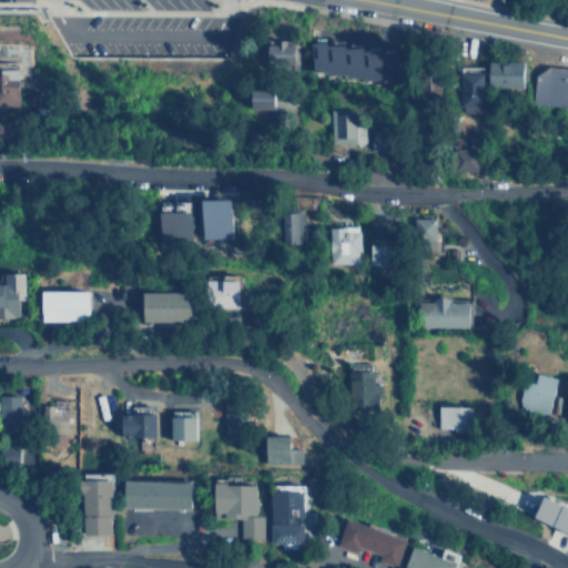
[(312,38),(328,38),(328,42),(347,41),(347,46),(365,46),(366,49),(382,49),(382,53),(397,52),(398,81),(384,81),(384,77),(366,78),(366,74),(346,74),(346,71),(330,71),(330,68),(312,68),(312,38)]
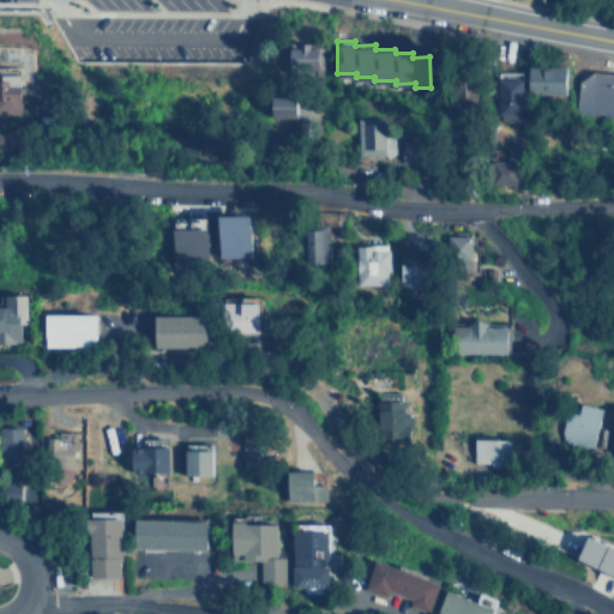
[(290,43),(290,70),(320,71),(321,44),(290,43)]
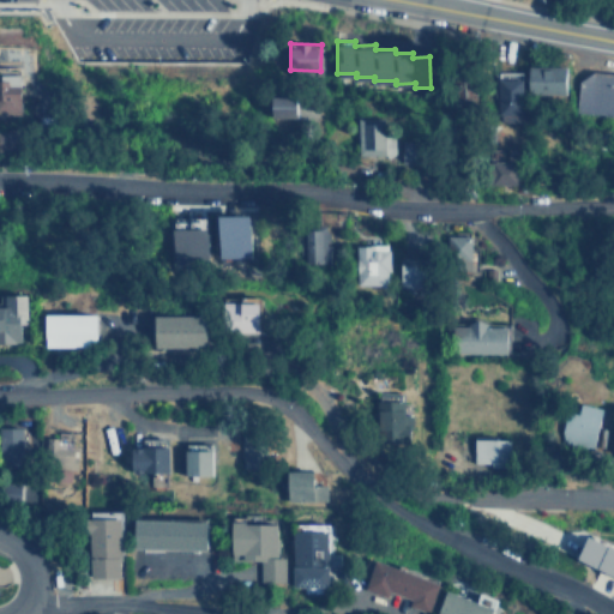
[(567,83),(563,83),(563,65),(527,66),(528,94),(567,94),(567,83)]
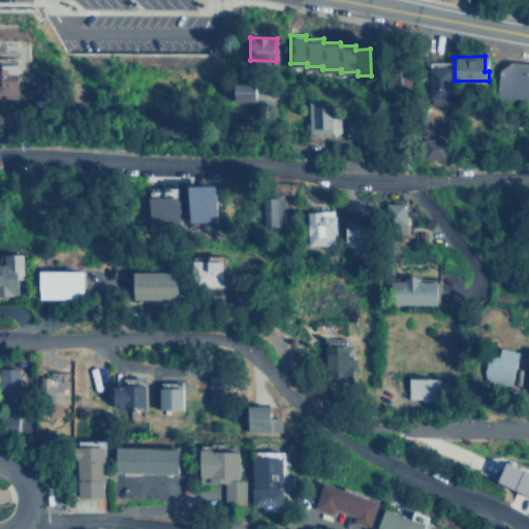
[(0,98),(19,98),(19,64),(0,64),(0,98)]
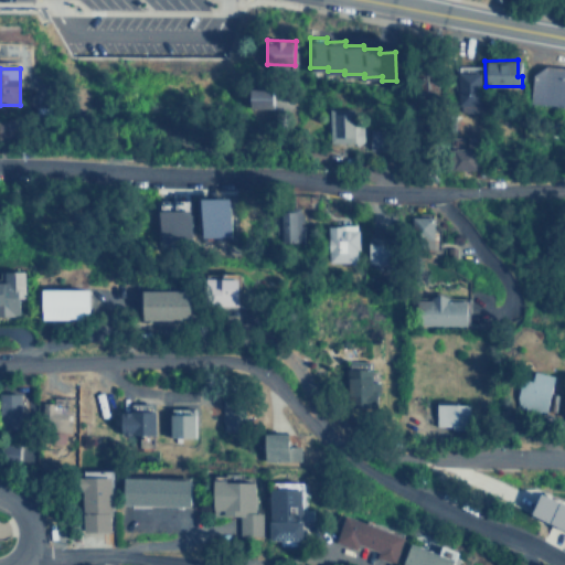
[(456,102),(479,103),(480,73),(457,72),(456,102)]
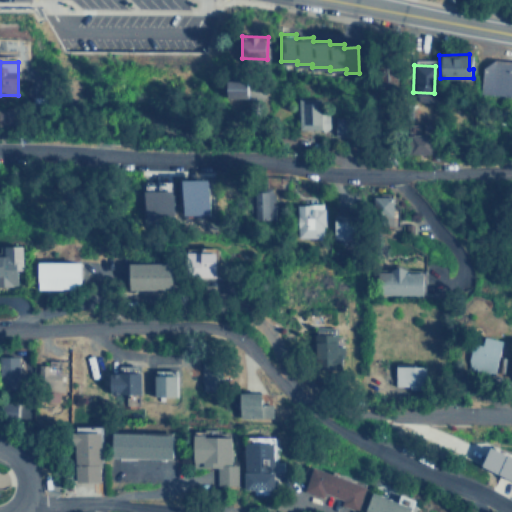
[(255,99),(255,80),(229,79),(228,98),(255,99)]
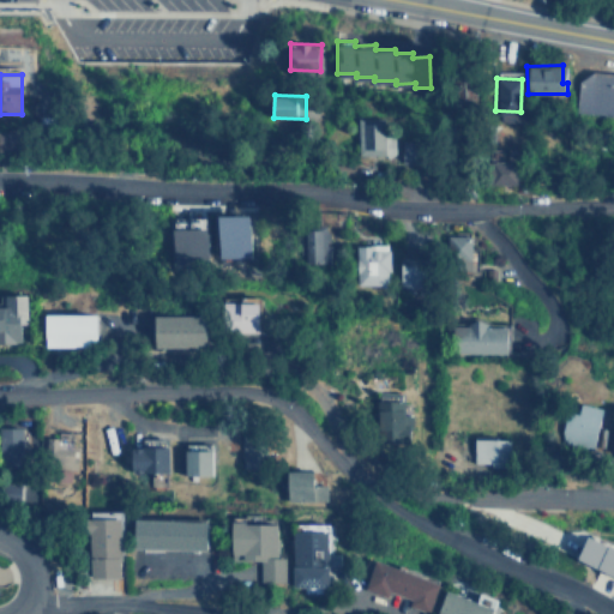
[(385,155),(386,120),(360,120),(359,155),(385,155)]
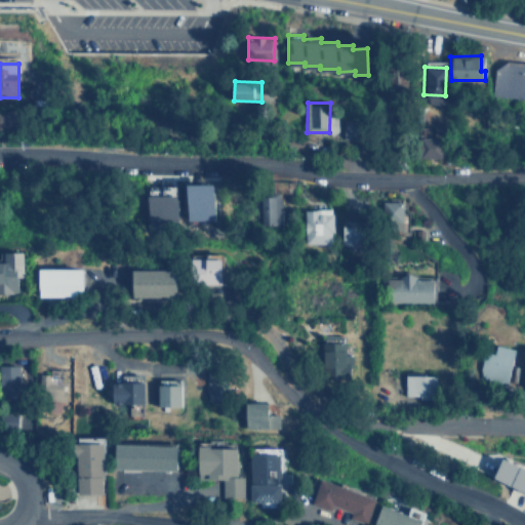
[(441,157),(442,137),(420,137),(420,157),(441,157)]
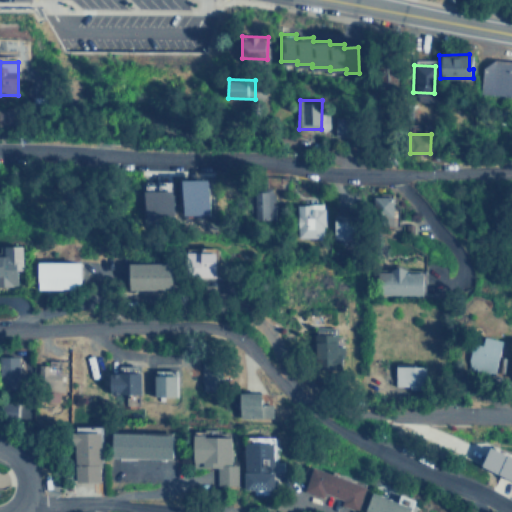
[(211,180),(183,179),(182,215),(211,215),(211,180)]
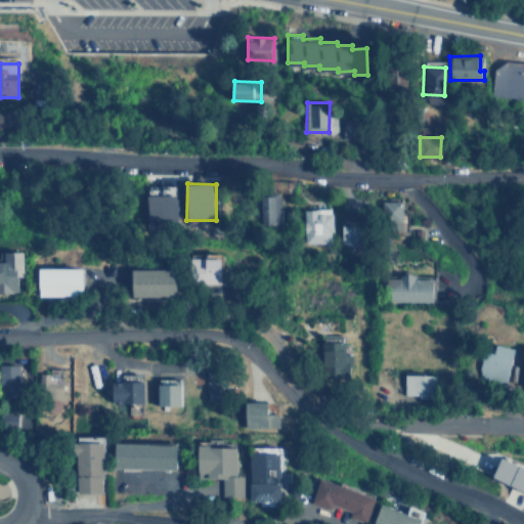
[(147,219),(178,220),(179,195),(148,194),(147,219)]
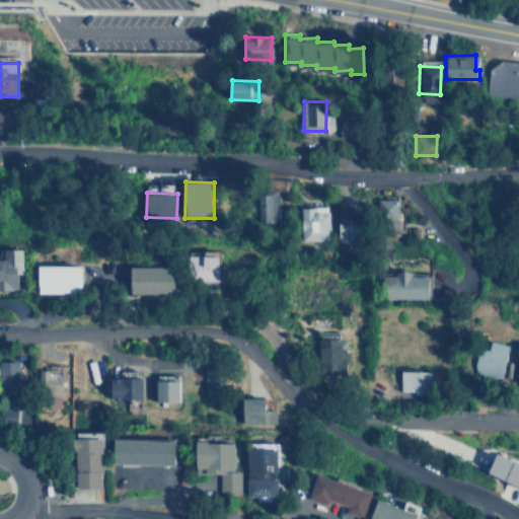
[(257,222),(272,222),(273,195),(258,194),(257,222)]
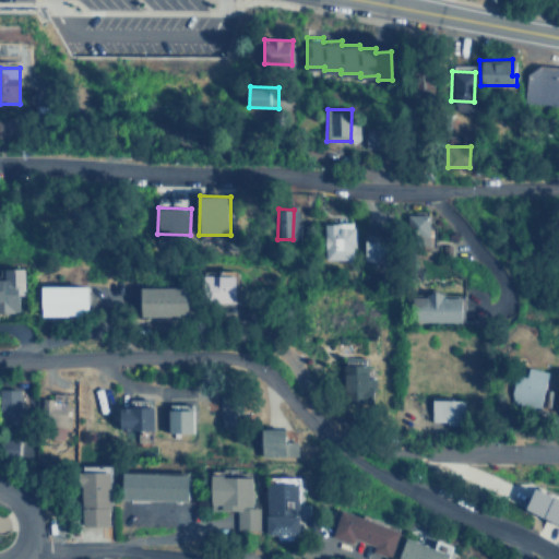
[(427,213),(406,214),(407,247),(427,246),(427,213)]
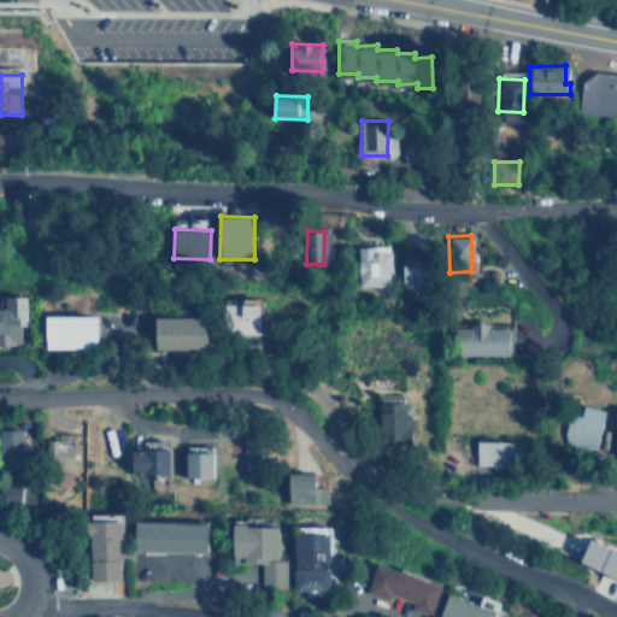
[(391,286),(389,245),(357,246),(358,287),(391,286)]
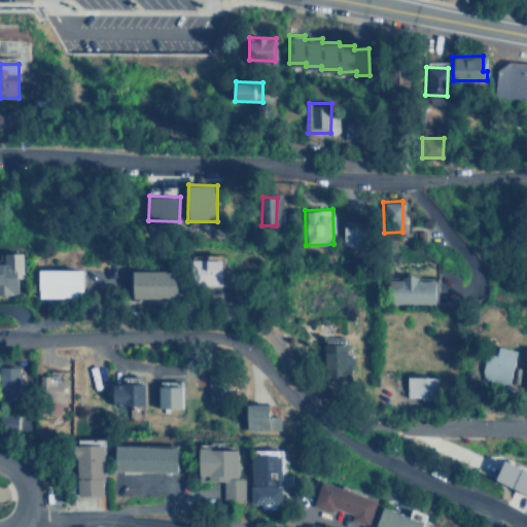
[(342,247),(370,247),(370,222),(342,221),(342,247)]
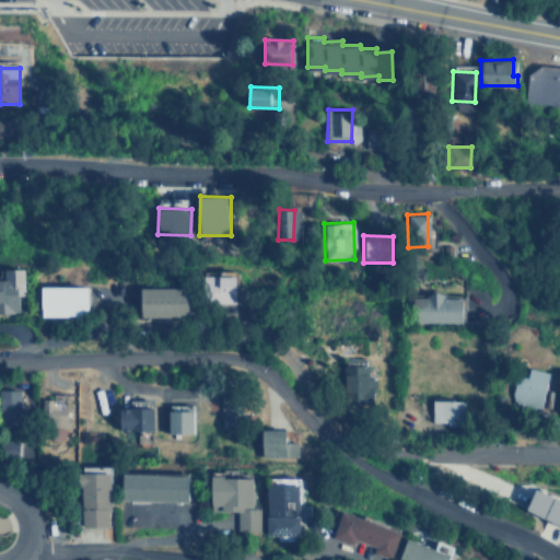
[(236,270),(220,270),(219,287),(216,287),(214,302),(235,302),(236,270)]
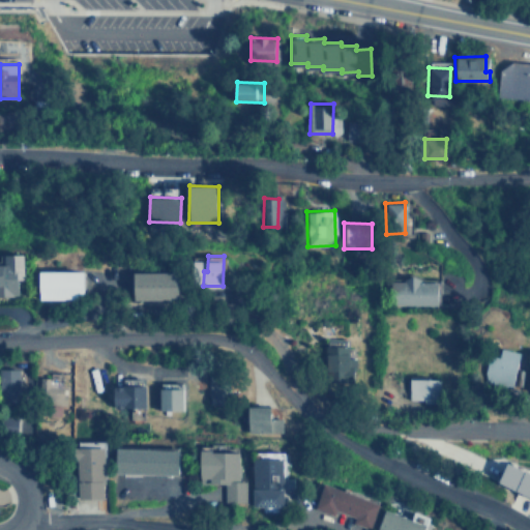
[(88,269),(41,270),(41,299),(88,298),(88,269)]
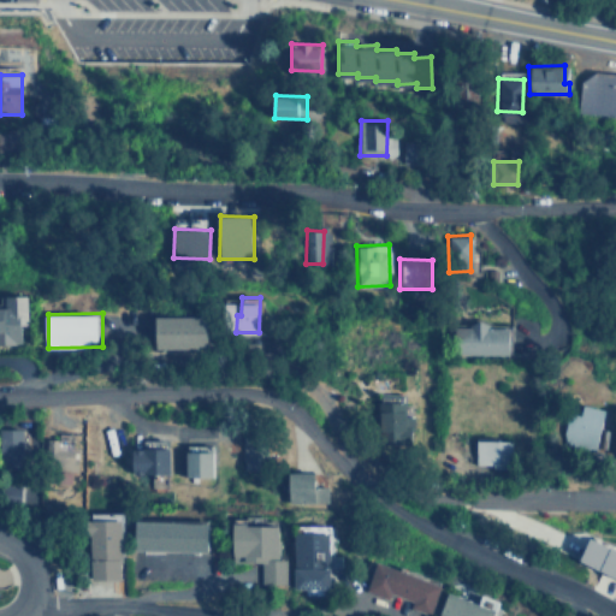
[(209,348),(209,315),(157,315),(157,348),(209,348)]
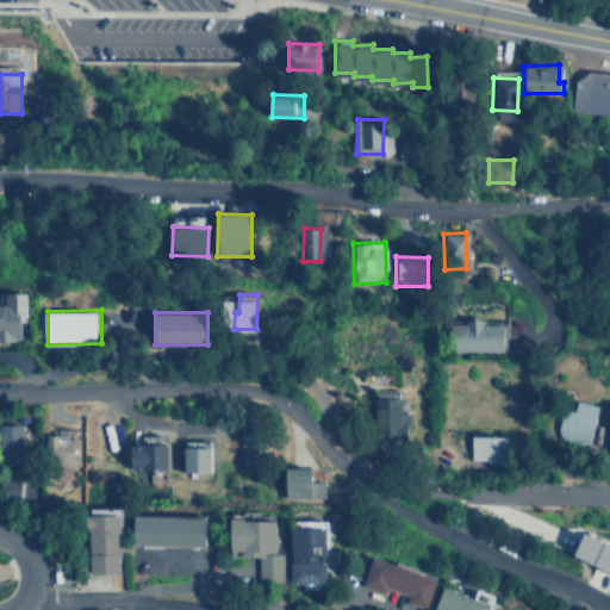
[(449,322),(449,352),(506,350),(505,321),(449,322)]
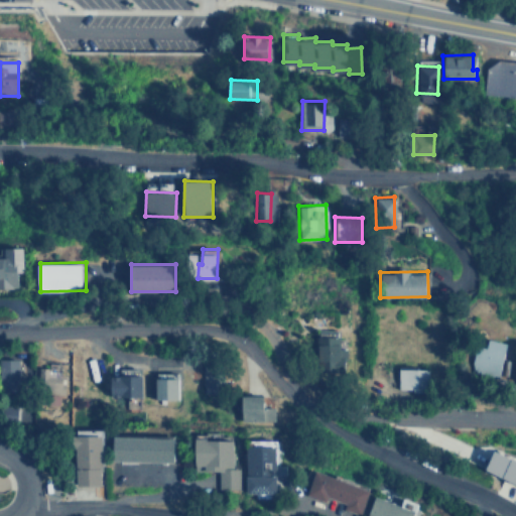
[(343,370),(342,336),(317,337),(318,371),(343,370)]
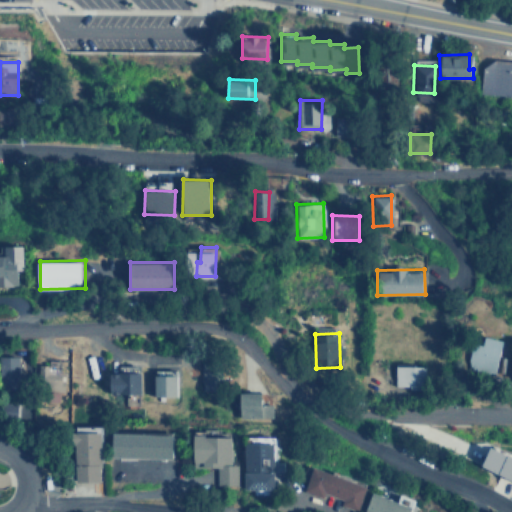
[(471,335),(466,369),(496,373),(501,340),(471,335)]
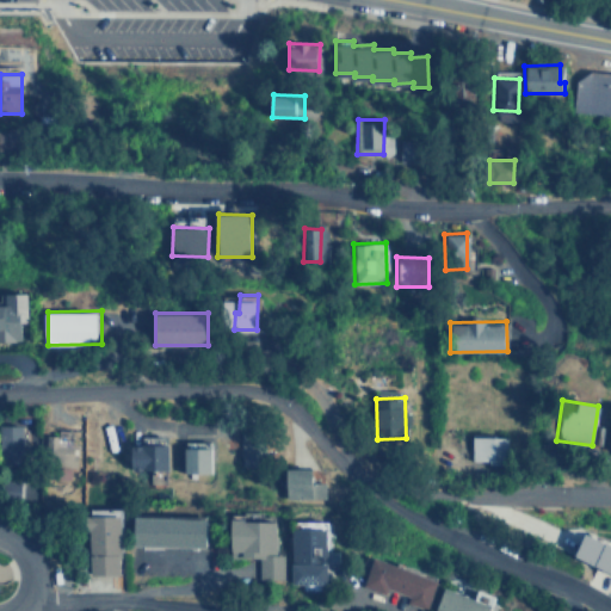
[(0,461),(30,462),(30,434),(28,433),(28,425),(0,424),(0,461)]
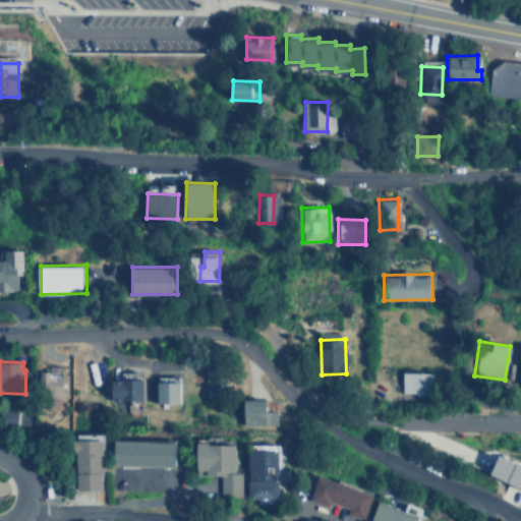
[(402,392),(433,393),(433,372),(402,371),(402,392)]
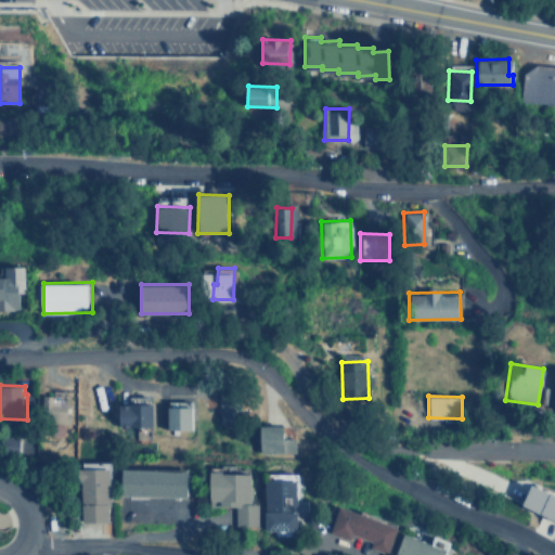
[(218,422),(237,423),(239,398),(219,397),(218,422)]
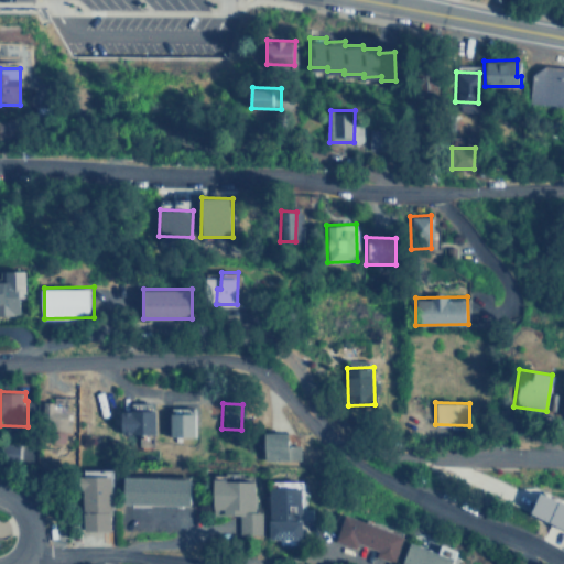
[(122,408),(122,432),(156,434),(158,410),(122,408)]
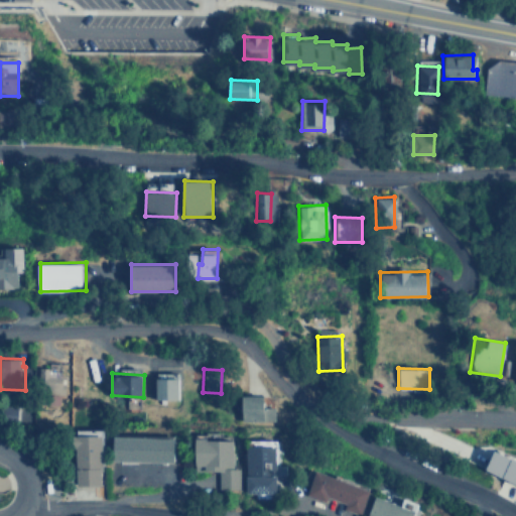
[(180,376),(154,377),(154,398),(181,398),(180,376)]
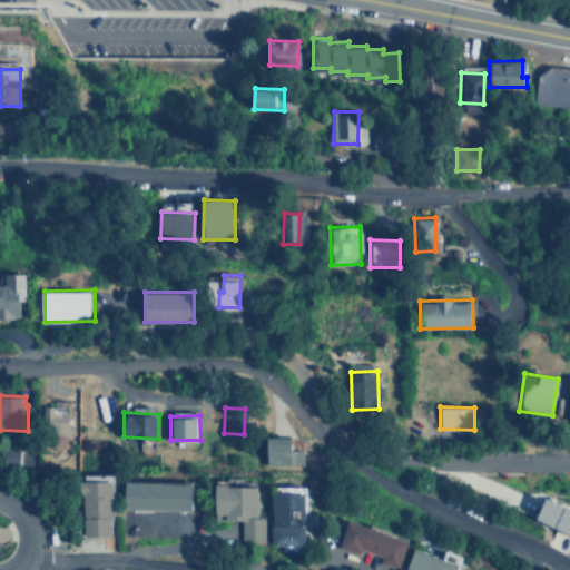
[(271,435),(269,463),(306,464),(306,449),(296,449),(296,435),(271,435)]
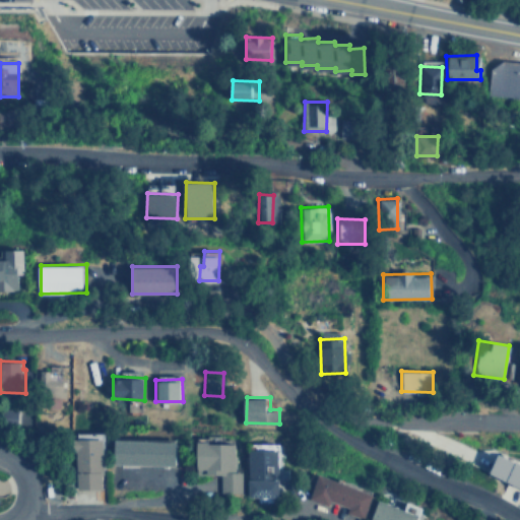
[(104,489),(105,438),(78,437),(77,488),(104,489)]
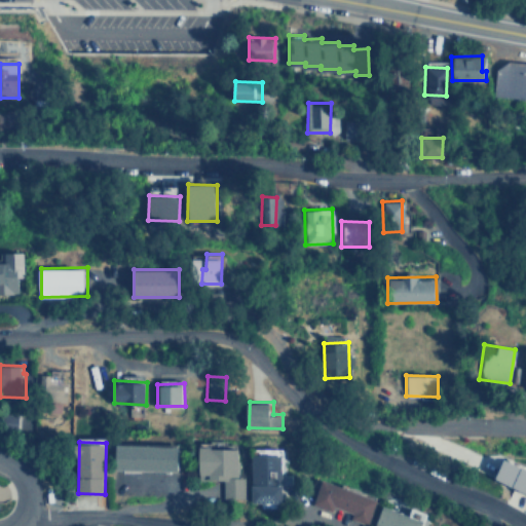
[(182,445),(116,443),(116,456),(181,458),(182,445)]
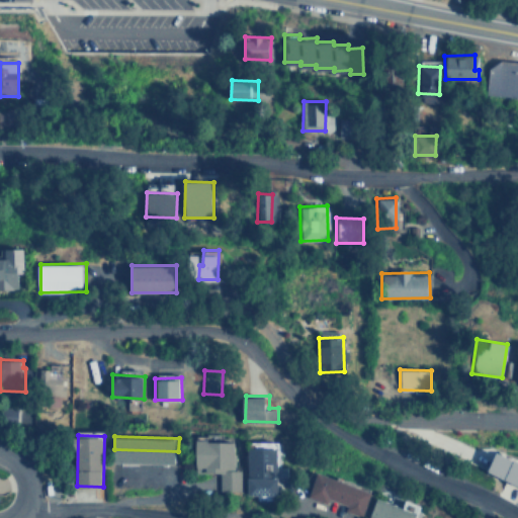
[(237,440),(197,440),(196,471),(219,472),(219,490),(240,491),(241,470),(236,469),(237,440)]
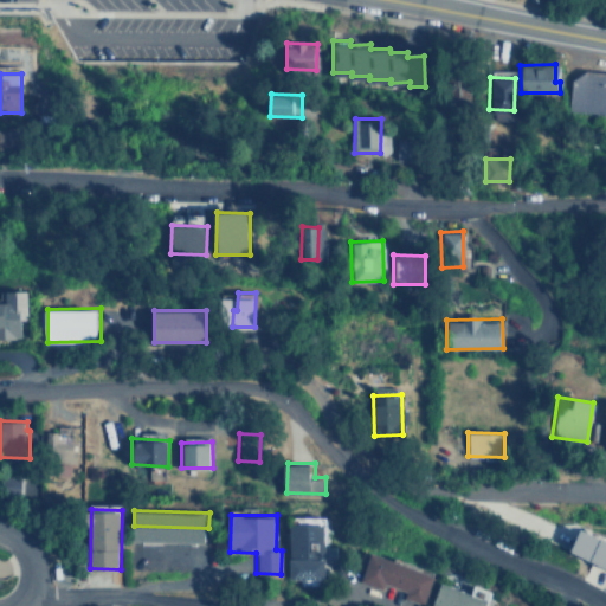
[(290,579),(327,579),(327,556),(314,556),(314,541),(327,541),(327,523),(290,523),(290,579)]
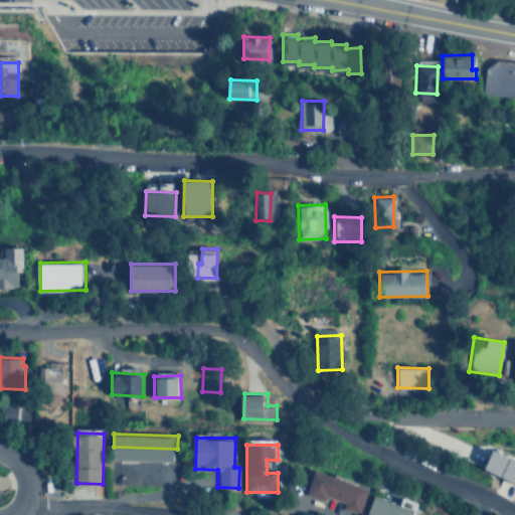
[(487,468),(514,482),(514,456),(498,448),(487,468)]
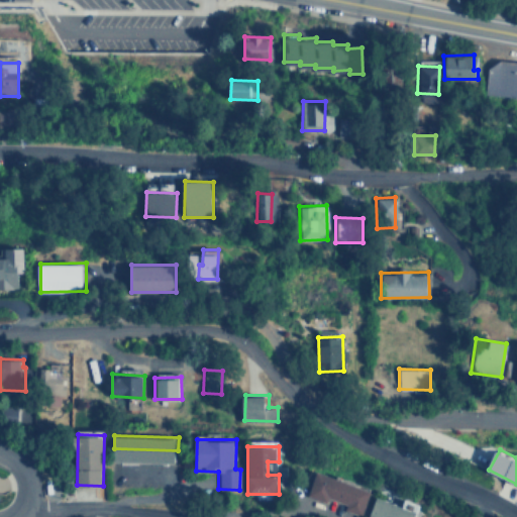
[(372,490),(316,471),(308,496),(327,502),(328,498),(346,503),(344,509),(363,515),(372,490)]
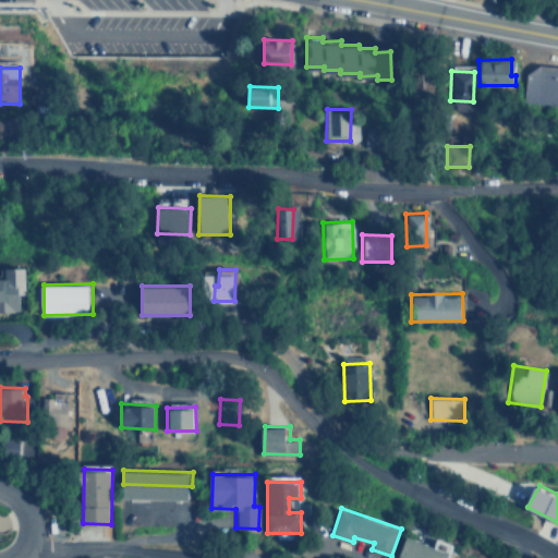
[(399,557),(450,557),(452,555),(409,535),(399,557)]
